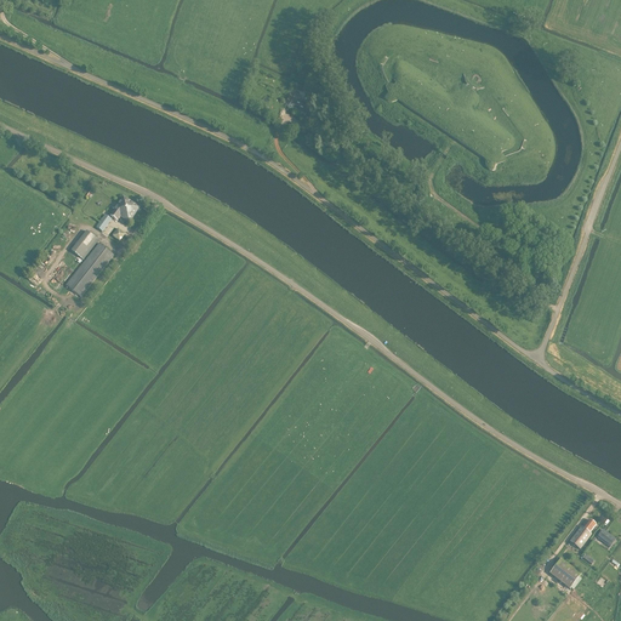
[(385,55),(379,62),(382,64),(383,66),(385,67),(389,58),(388,57),(387,57),(385,55)]
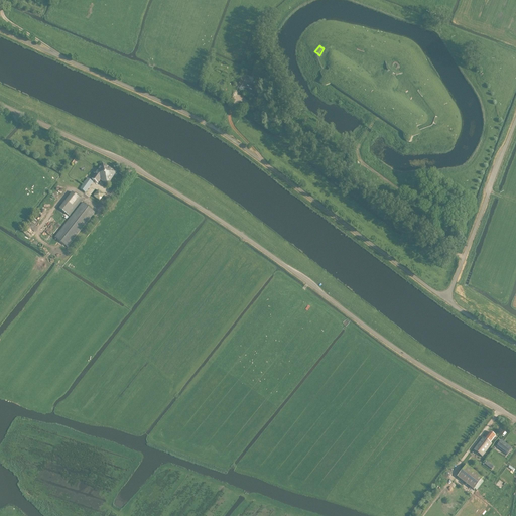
[(397,72),(402,72),(404,69),(405,67),(406,65),(405,63),(405,61),(404,59),(402,58),(401,56),(400,56),(398,55),(396,55),(395,55),(394,55),(393,56),(392,56),(390,57),(389,59),(388,60),(387,62),(388,65),(391,67),(395,69),(394,70),(397,72)]
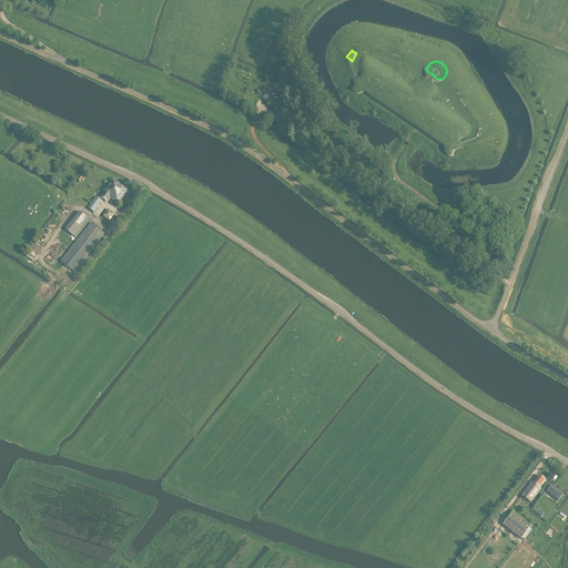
[(273,91),(270,89),(266,94),(276,101),(276,103),(280,105),(283,99),(280,97),(281,94),(273,90),(273,91)]
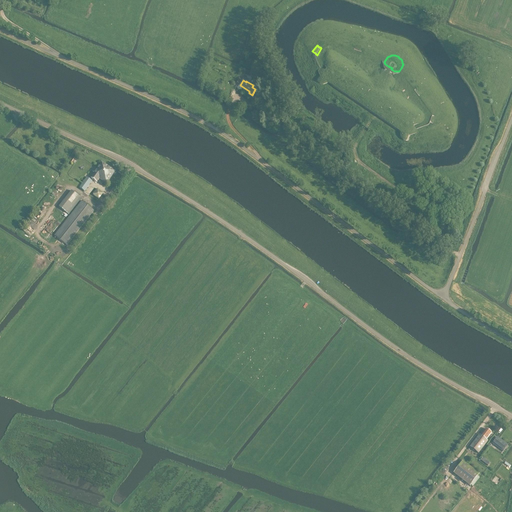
[(423,93),(418,87),(417,87),(416,88),(415,89),(414,90),(419,96),(420,95),(421,94),(422,94),(423,93)]
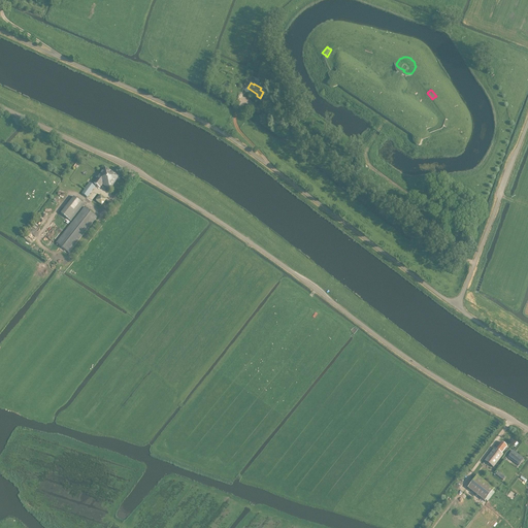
[(102,185),(105,186),(109,189),(119,176),(105,167),(94,184),(100,188),(102,185)]
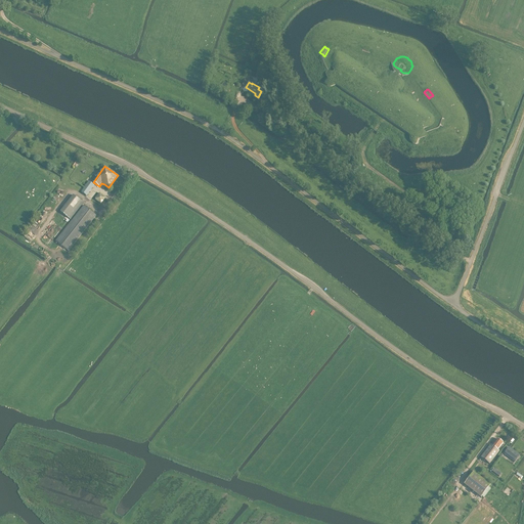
[(89,191),(94,185),(91,183),(89,181),(81,191),(84,193),(87,195),(89,191)]
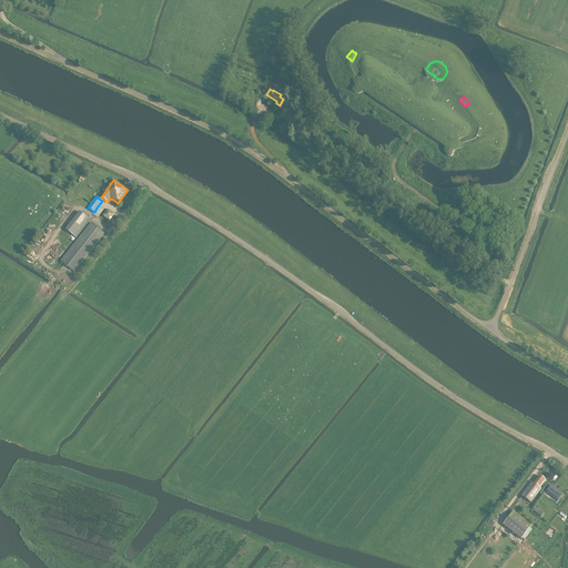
[(109,220),(113,214),(109,210),(103,216),(109,220)]
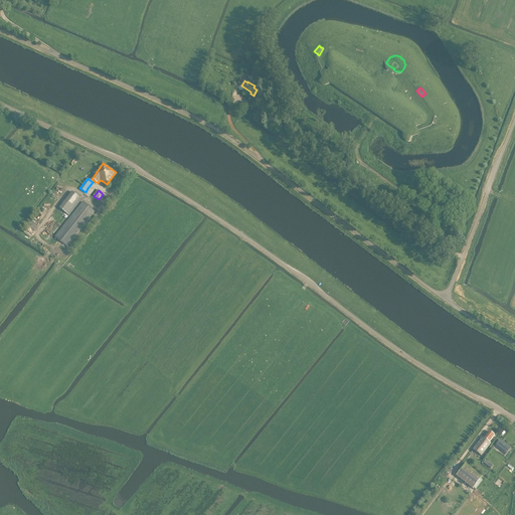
[(69,215),(81,199),(72,191),(59,208),(69,215)]
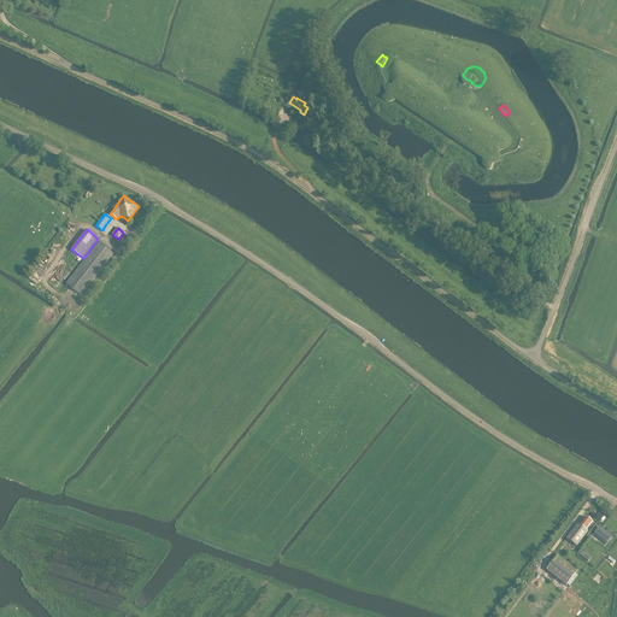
[(80,295),(113,253),(99,242),(66,285),(80,295)]
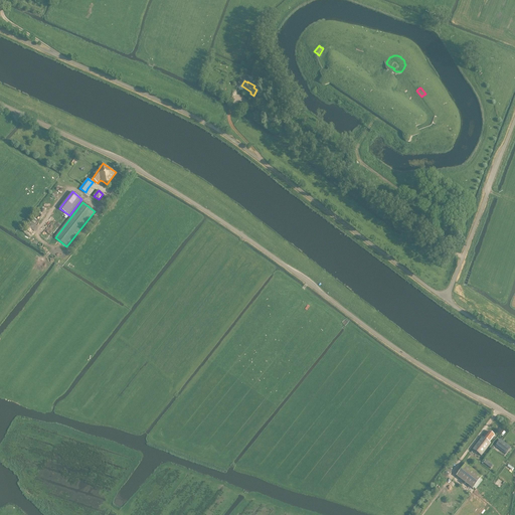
[(473,450),(481,456),(489,445),(491,443),(489,442),(494,436),(489,432),(484,438),(483,437),(475,448),(473,450)]
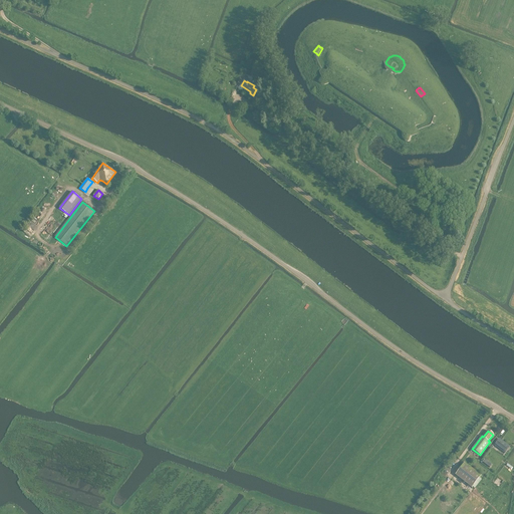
[(494,445),(497,447),(496,448),(498,450),(499,449),(505,453),(510,447),(499,439),(497,442),(494,445)]
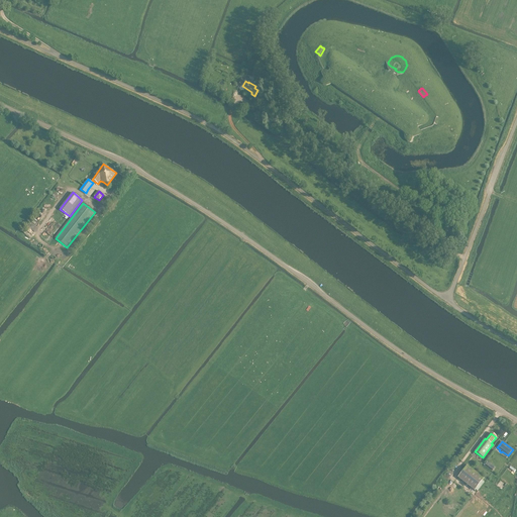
[(457,478),(475,491),(484,479),(468,466),(457,478)]
